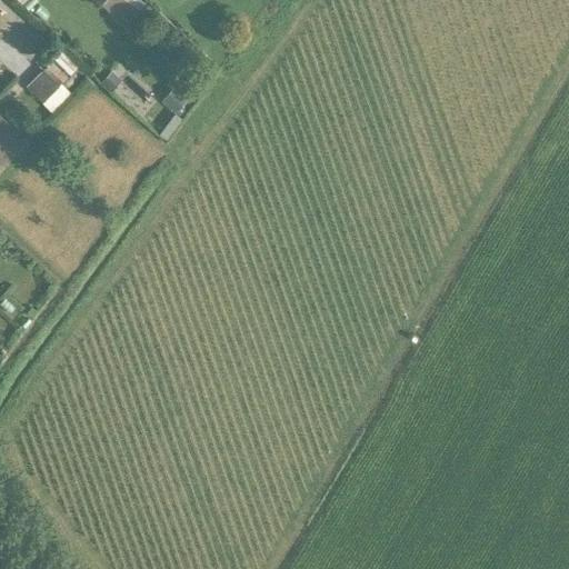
[(105,0),(100,6),(129,32),(142,17),(139,15),(147,6),(139,0),(105,0)]
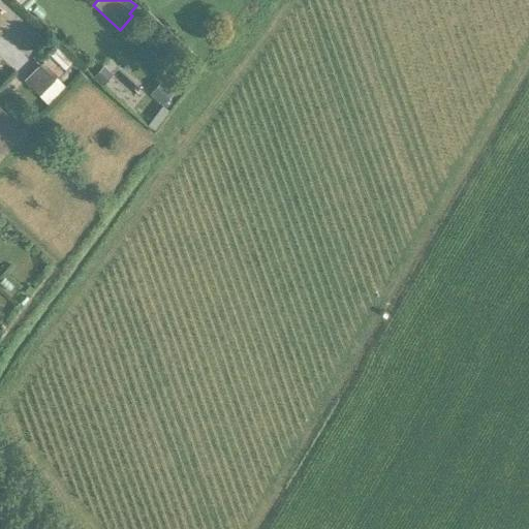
[(56,48),(49,56),(64,71),(71,63),(56,48)]
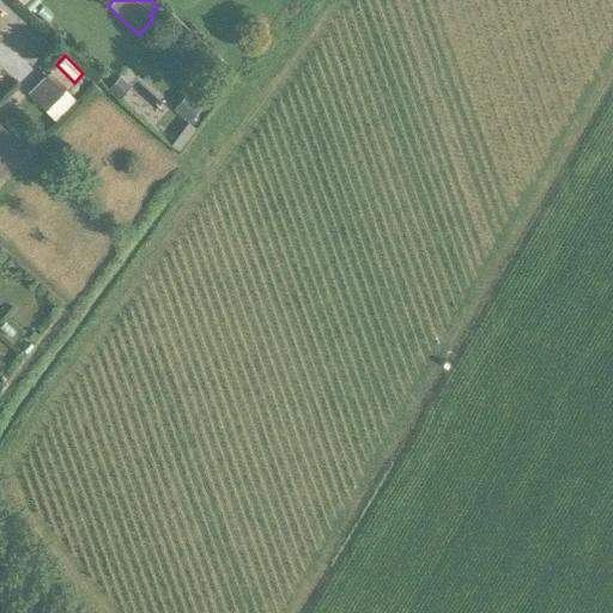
[(54,67),(25,95),(53,122),(74,101),(64,91),(71,84),(54,67)]
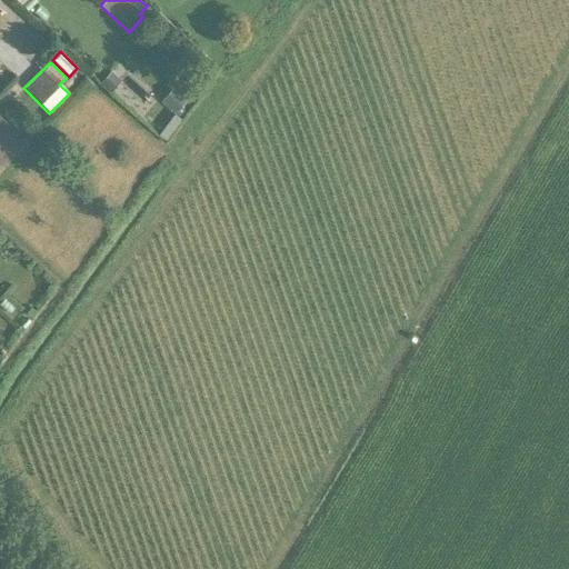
[(109,71),(99,82),(110,92),(120,81),(109,71)]
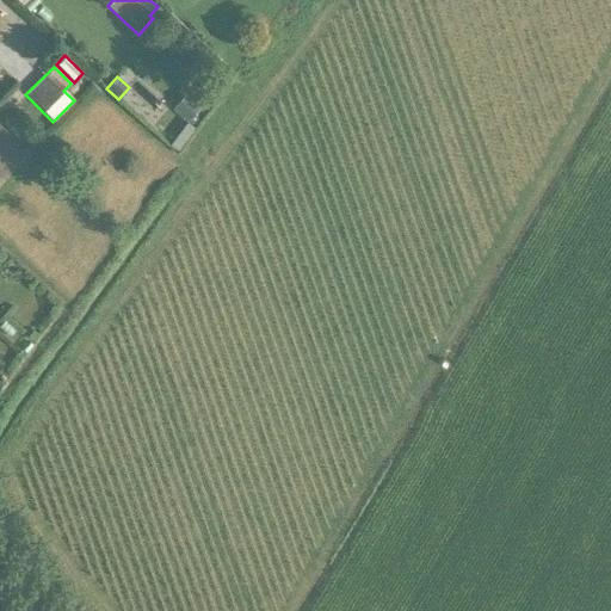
[(185,123),(170,144),(177,150),(193,128),(190,125),(186,123),(203,104),(187,91),(171,109),(185,123)]
